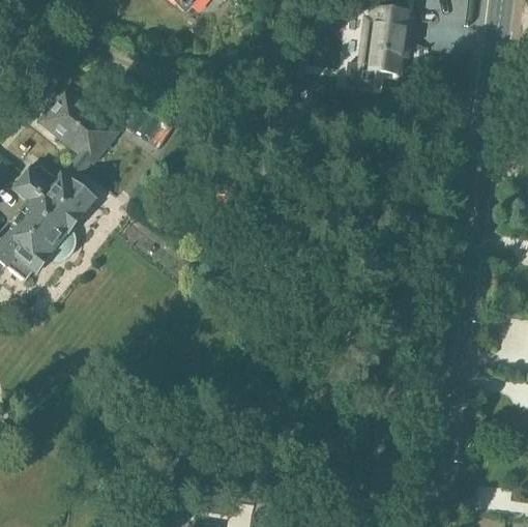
[(176,0),(186,8),(194,0),(176,0)]
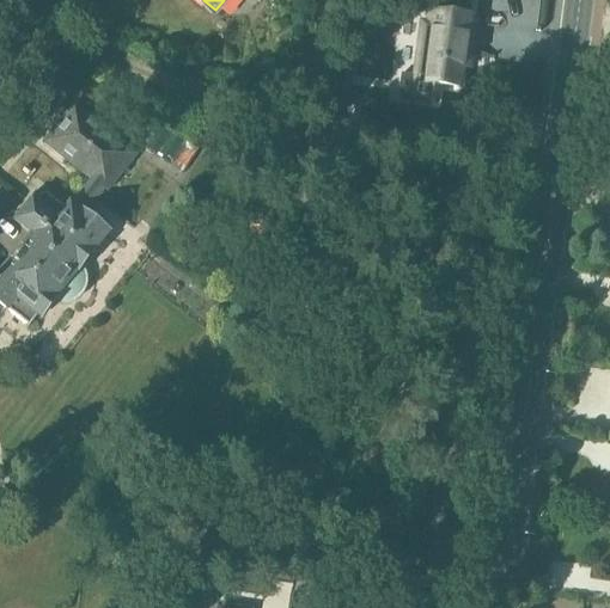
[(403,72),(400,94),(412,97),(438,100),(440,83),(461,86),(465,56),(473,55),(475,30),(470,30),(473,13),(450,11),(439,8),(431,61),(426,65),(425,71),(420,73),(416,72),(415,72),(403,71),(403,72)]
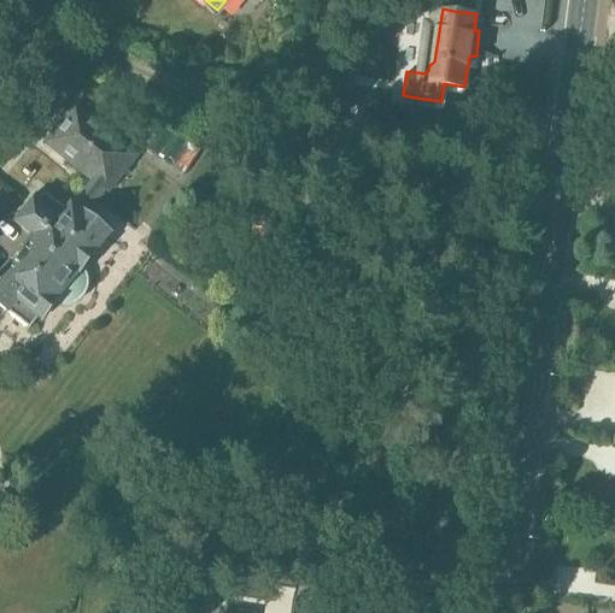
[(324,82),(317,106),(356,117),(363,94),(324,82)]
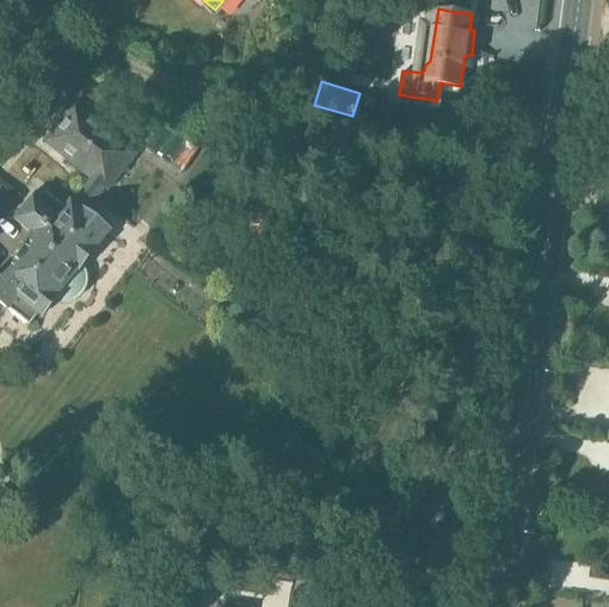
[(0,298),(31,323),(40,311),(42,314),(55,298),(56,298),(57,299),(59,299),(60,299),(61,301),(62,301),(63,301),(65,301),(66,301),(67,301),(68,301),(69,301),(71,301),(72,301),(73,299),(74,299),(75,299),(77,298),(78,298),(79,297),(80,296),(81,296),(81,295),(82,293),(84,292),(85,291),(85,290),(86,289),(86,287),(87,286),(87,285),(87,283),(87,282),(88,280),(88,279),(88,278),(88,277),(87,276),(87,274),(87,273),(87,272),(86,271),(86,270),(85,268),(85,267),(84,266),(82,265),(81,264),(108,231),(84,212),(105,186),(108,189),(137,152),(75,103),(47,138),(93,177),(69,206),(45,187),(44,187),(38,189),(34,194),(35,199),(19,218),(36,231),(24,246),(23,245),(14,256),(16,256),(5,270),(0,265),(0,298)]
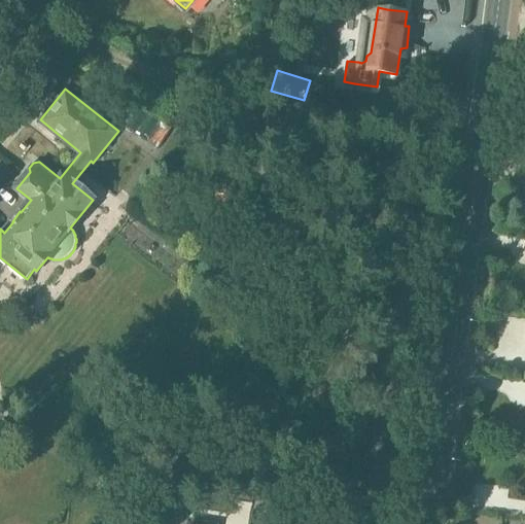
[(184,106),(180,120),(195,125),(199,111),(184,106)]
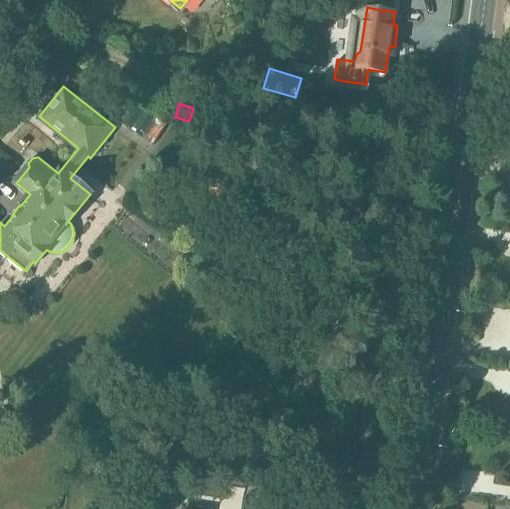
[(219,169),(211,180),(230,195),(236,183),(219,169)]
